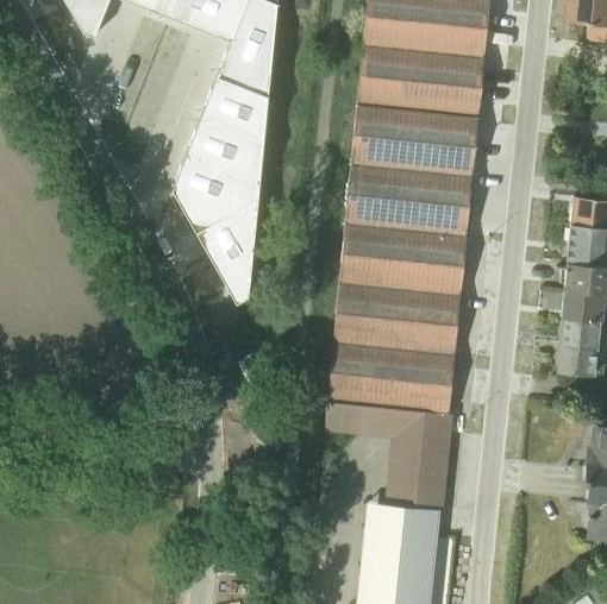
[(135,0),(230,37),(171,186),(236,299),(313,13),(280,0),(67,0),(83,29),(94,32),(106,0),(135,0)]
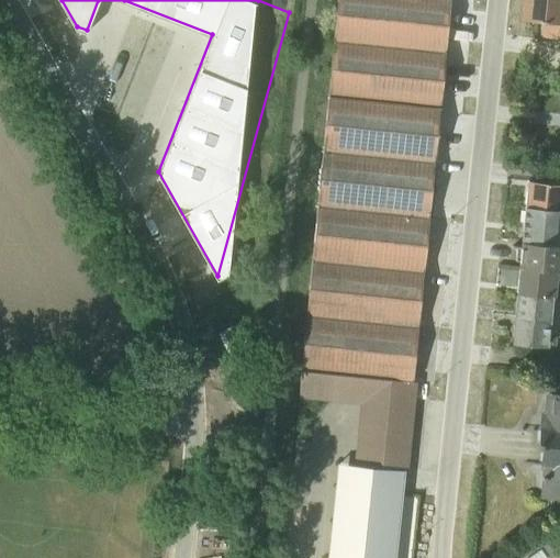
[(340,0),(337,40),(446,51),(450,0),(340,0)]
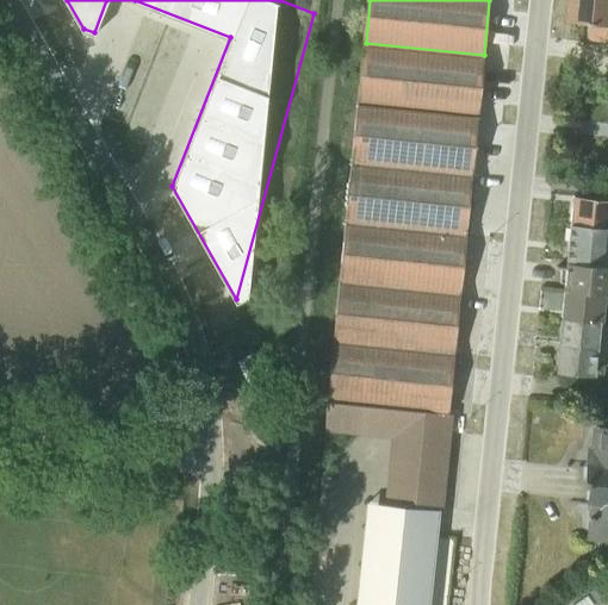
[(569,0),(566,16),(589,18),(588,35),(607,37),(607,0),(569,0)]
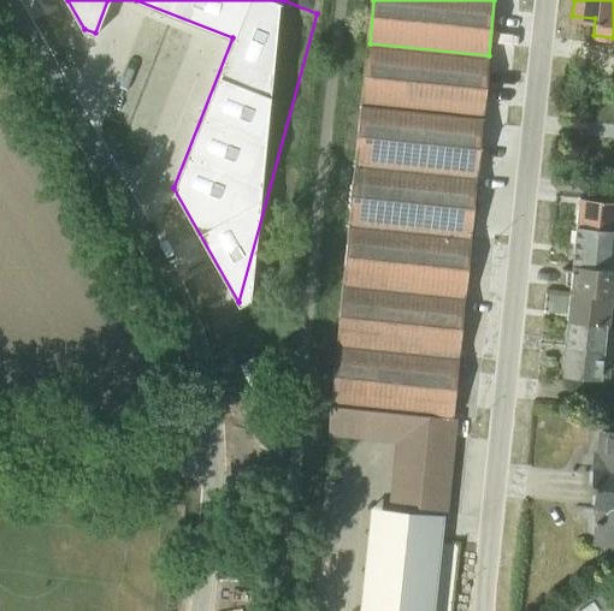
[(129,29),(102,92),(159,117),(187,54),(129,29)]
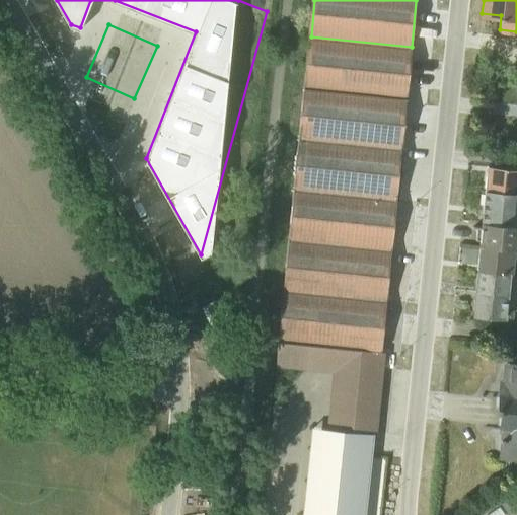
[(311,37),(306,86),(409,96),(412,47),(311,37)]
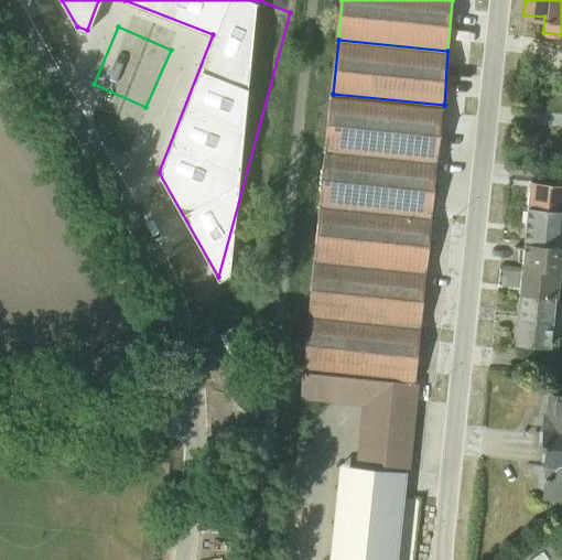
[(333,94),(325,165),(435,173),(444,105),(333,94)]
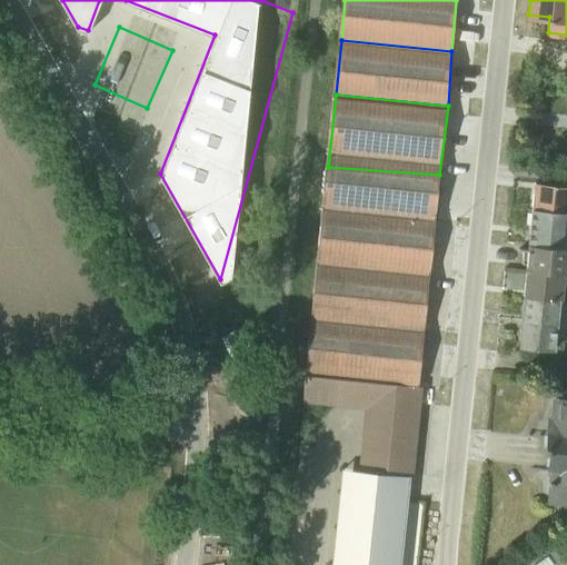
[(328,167),(326,208),(437,220),(439,175),(328,167)]
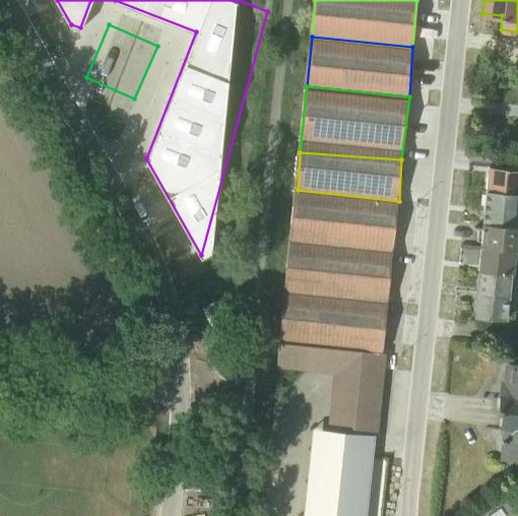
[(517,166),(490,164),(488,188),(517,191),(517,166)]
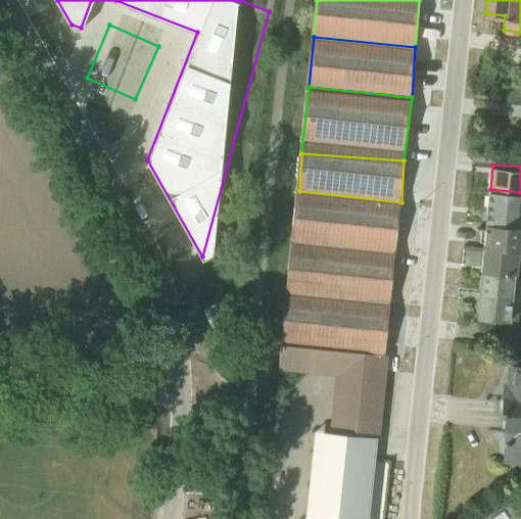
[(520,192),(490,189),(487,222),(520,225),(520,192)]
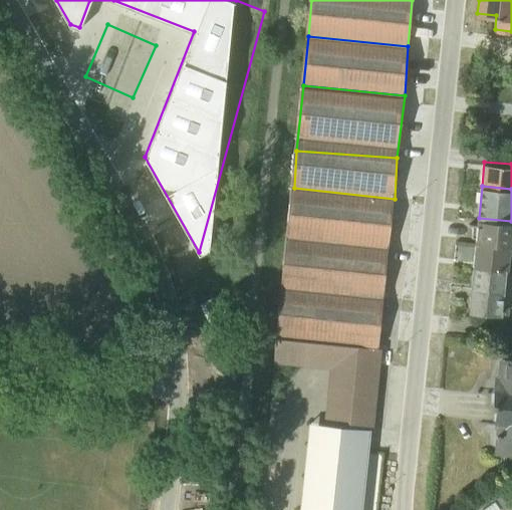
[(289,239),(390,250),(395,199),(294,188),(289,239)]
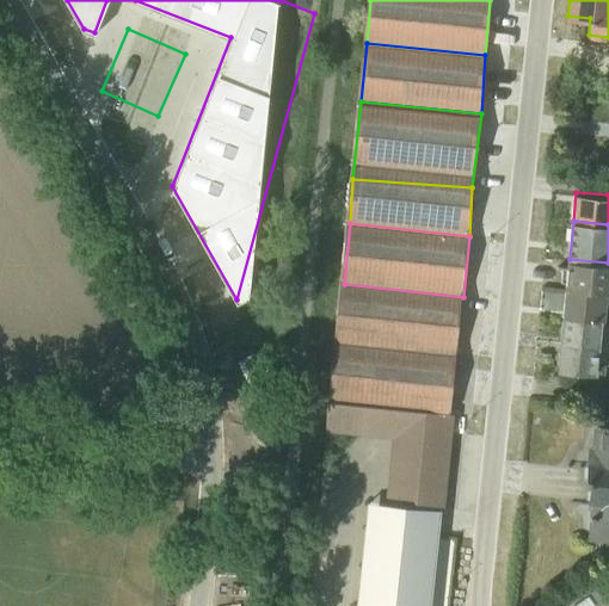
[(608,263),(570,259),(567,285),(608,289),(608,263)]
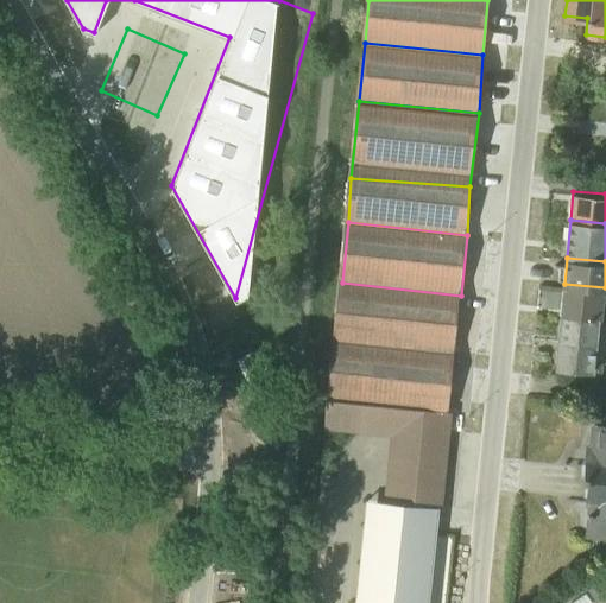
[(336,342),(454,355),(461,296),(342,283),(336,342)]
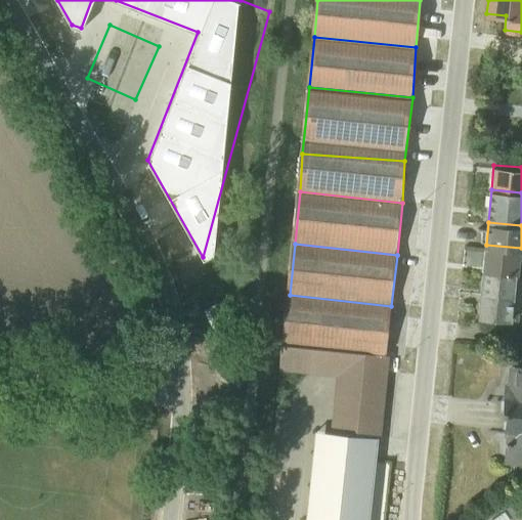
[(486,245),(483,269),(521,272),(521,258),(521,248),(486,245)]
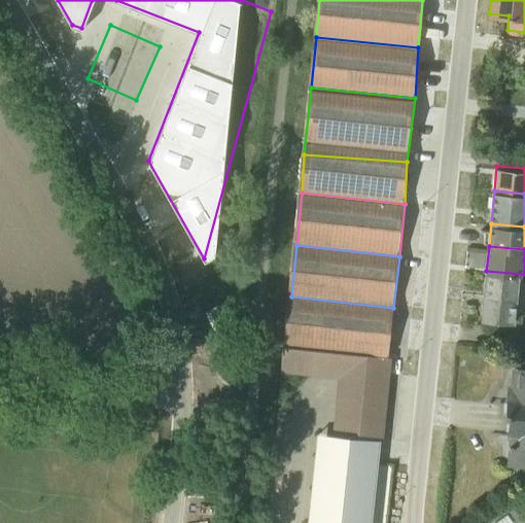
[(524,274),(486,271),(484,291),(524,297),(524,274)]
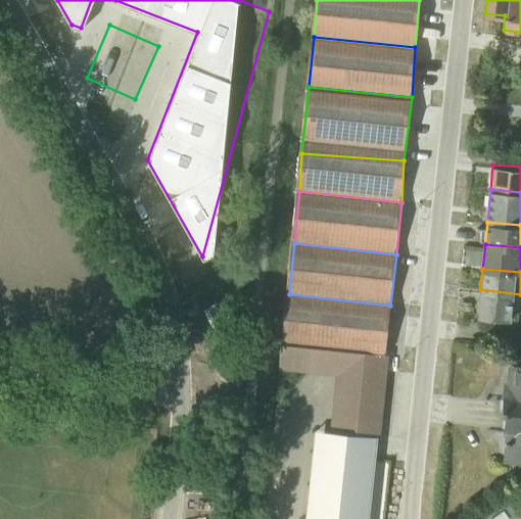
[(520,294),(480,289),(478,315),(496,316),(500,320),(510,321),(518,320),(519,310),(520,310),(520,294)]
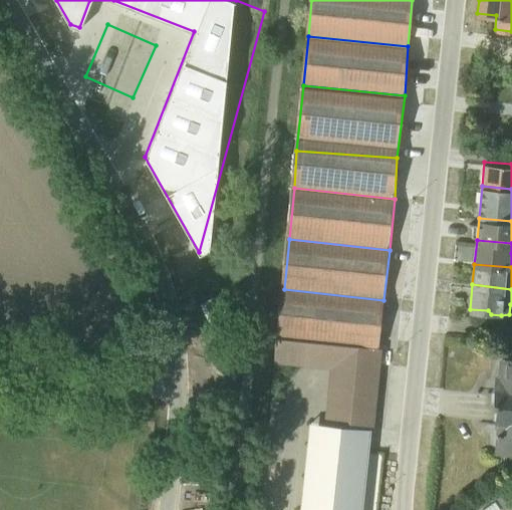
[(384,300),(284,289),(280,339),(378,349),(384,300)]
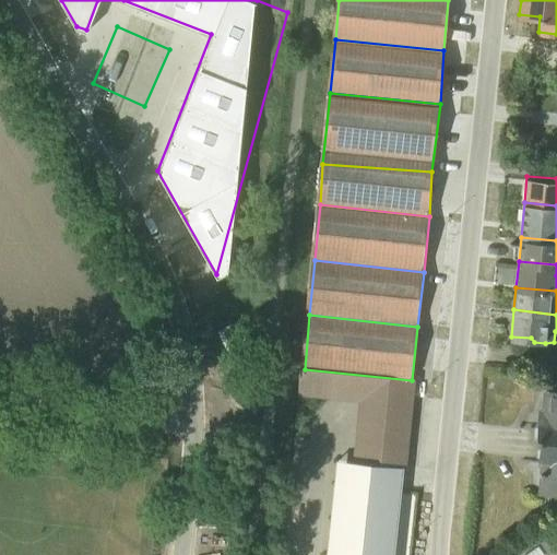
[(412,380),(305,369),(297,392),(357,400),(352,460),(404,464),(412,380)]
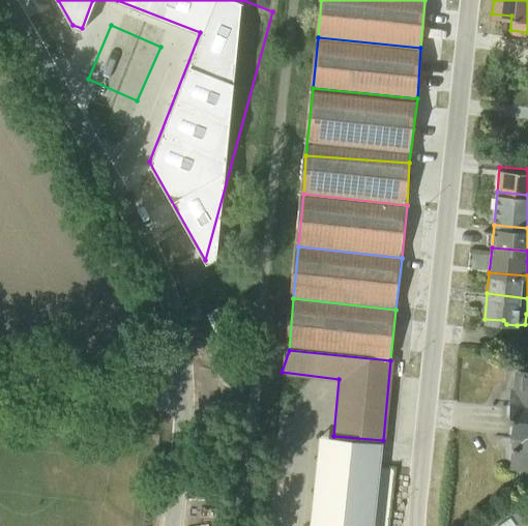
[(527,370),(518,370),(517,388),(516,400),(511,400),(510,418),(516,419),(527,419),(527,370)]
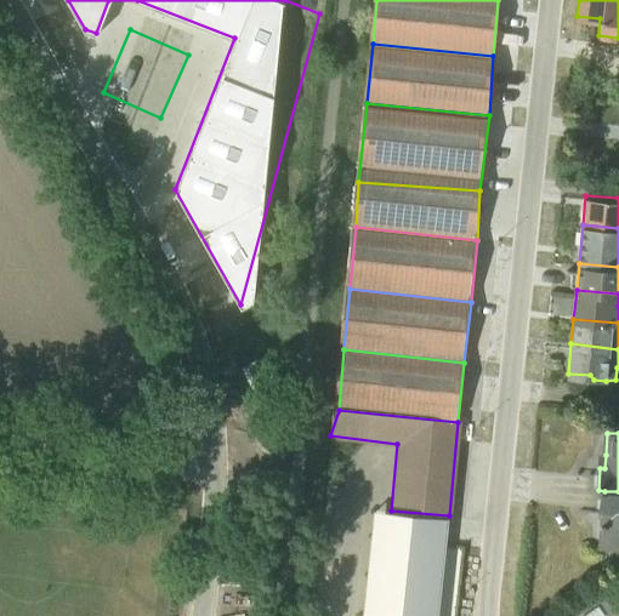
[(618,491),(605,491),(601,543),(618,545),(618,491)]
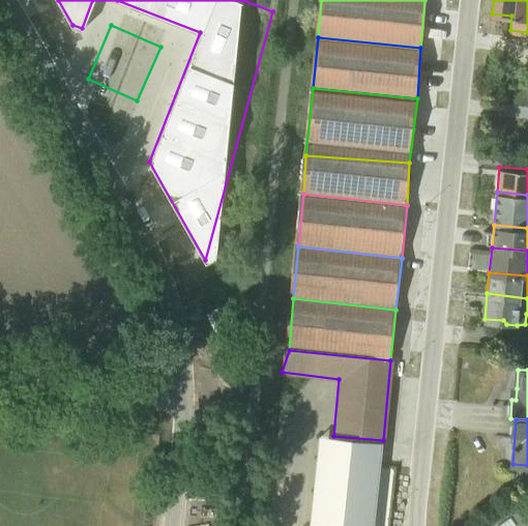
[(527,509),(524,504),(512,512),(522,525),(527,520),(527,509)]
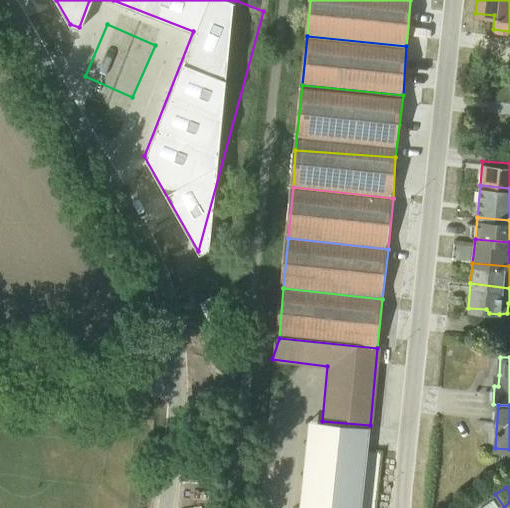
[(477,507),(497,507),(500,507),(493,498),(478,507),(477,507)]
